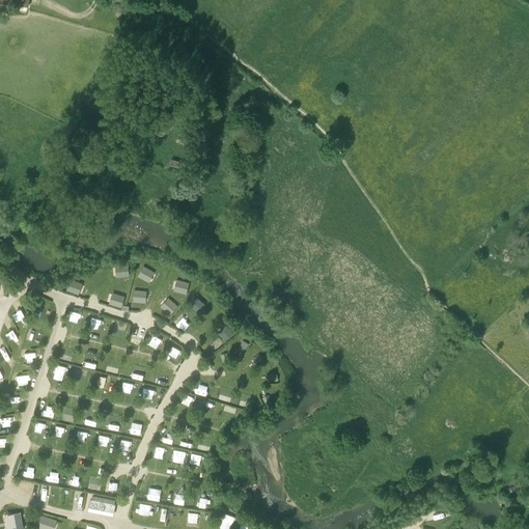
[(0,5),(27,9),(27,8),(27,0),(0,0),(0,5)]
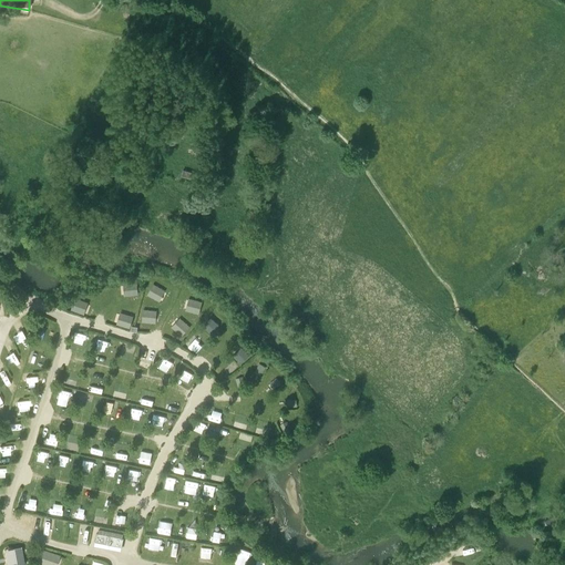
[(123,298),(137,296),(135,283),(122,285),(123,298)]
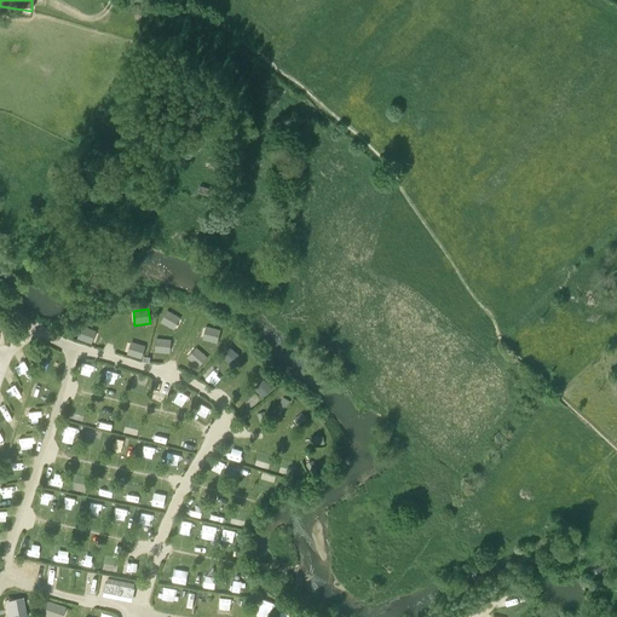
[(166,311),(160,324),(174,330),(179,317),(166,311)]
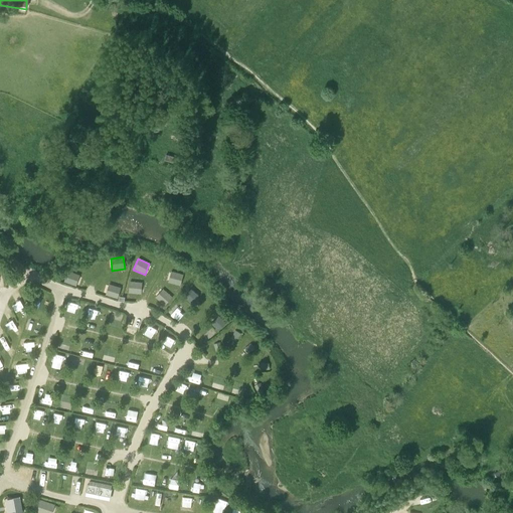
[(67,272),(63,283),(75,287),(78,276),(67,272)]
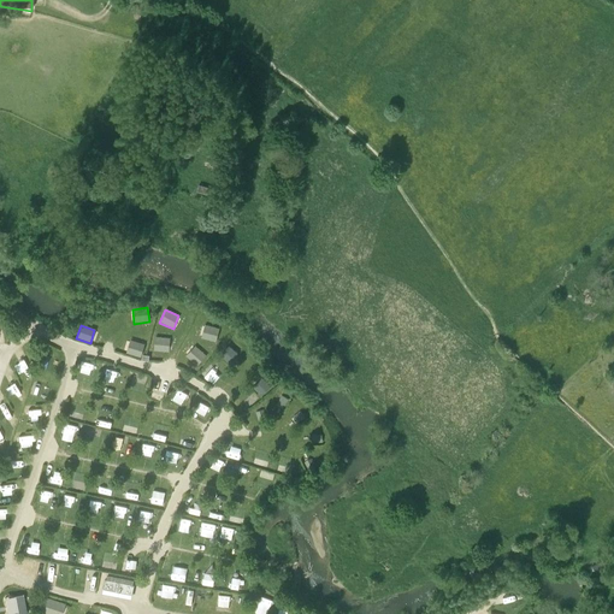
[(200,337),(214,342),(219,330),(204,325),(200,337)]
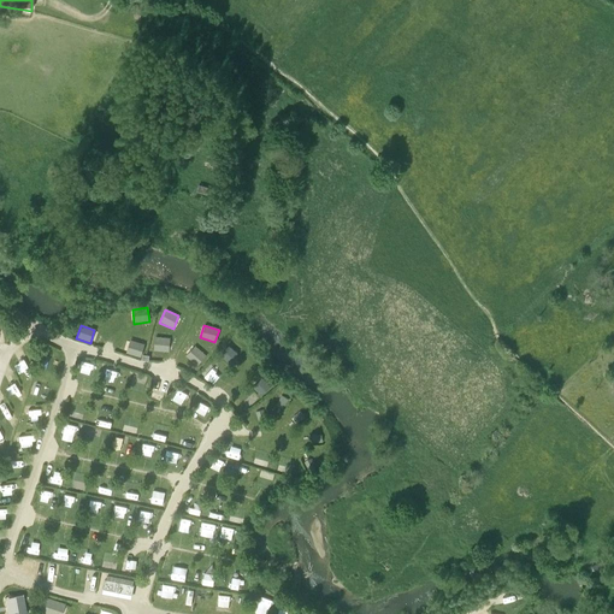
[(154,338),(153,352),(169,352),(169,338),(154,338)]
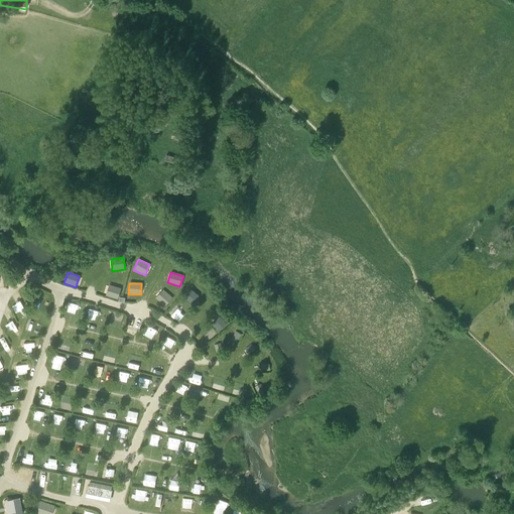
[(105,295),(118,299),(121,289),(109,285),(105,295)]
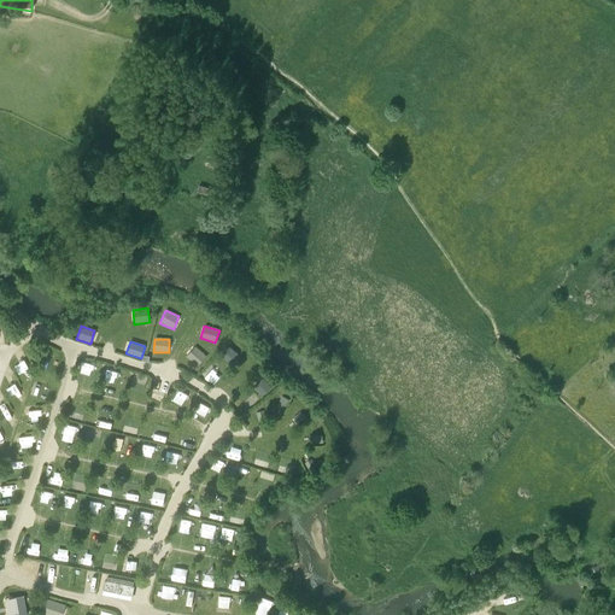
[(186,357),(197,368),(206,357),(195,347),(186,357)]
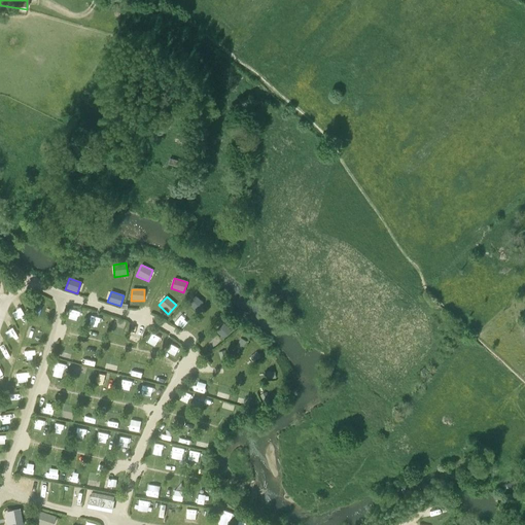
[(195,309),(200,302),(193,296),(188,304),(195,309)]
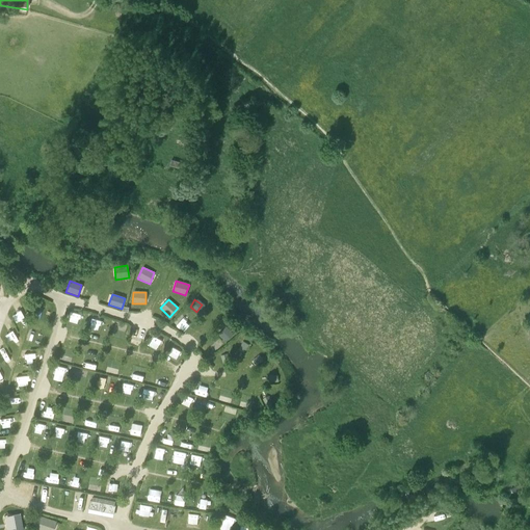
[(32,322),(42,325),(45,316),(36,313),(32,322)]
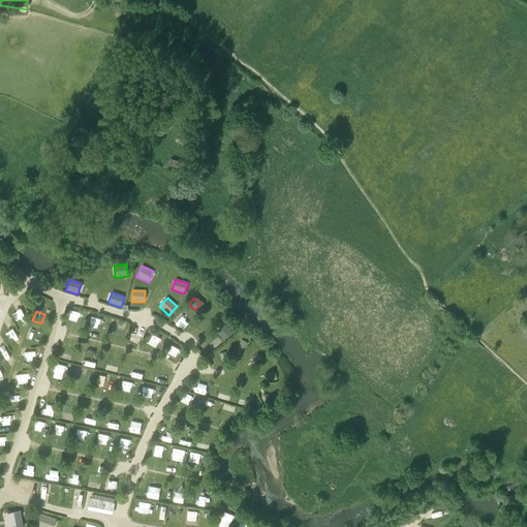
[(67,316),(67,326),(76,326),(76,317),(67,316)]
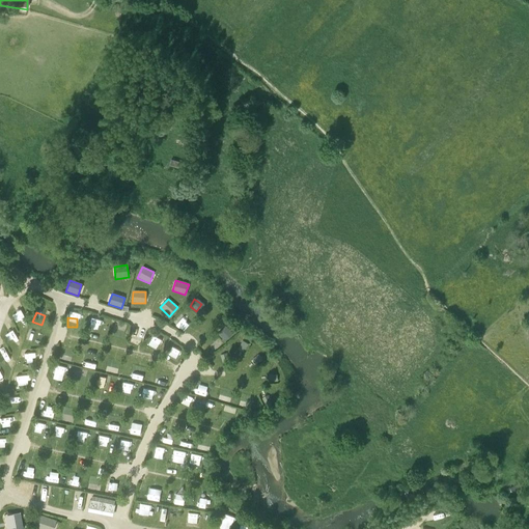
[(226,341),(235,333),(229,326),(220,334),(226,341)]
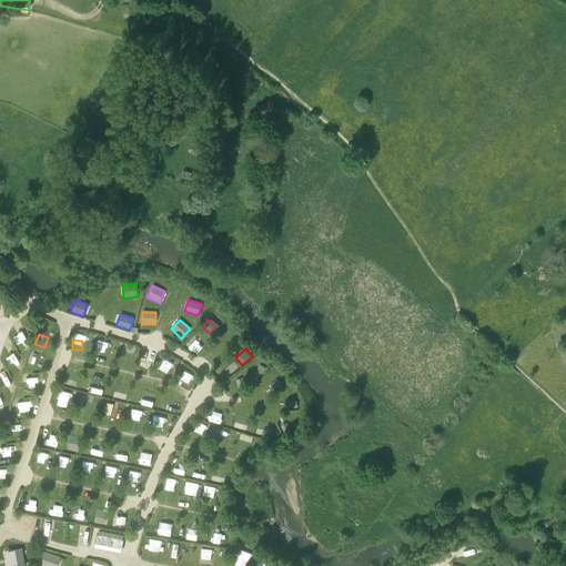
[(26,366),(36,371),(40,361),(30,356),(26,366)]
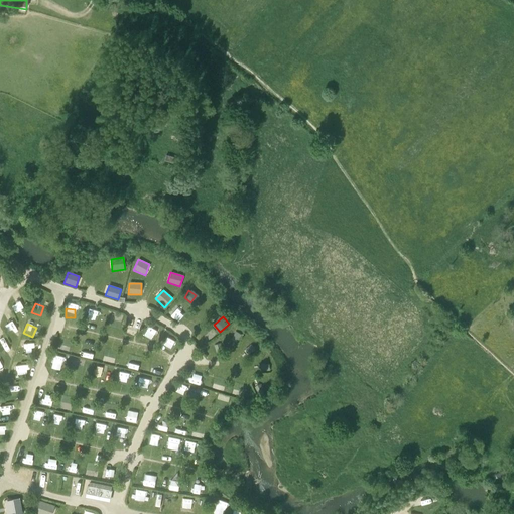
[(194,336),(197,344),(204,340),(201,333),(194,336)]
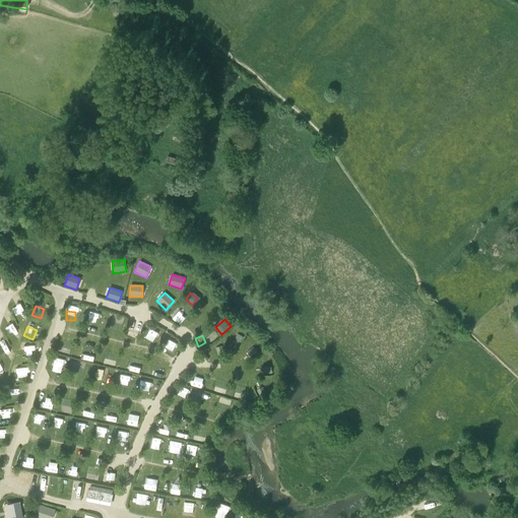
[(72,354),(73,344),(63,343),(61,352),(72,354)]
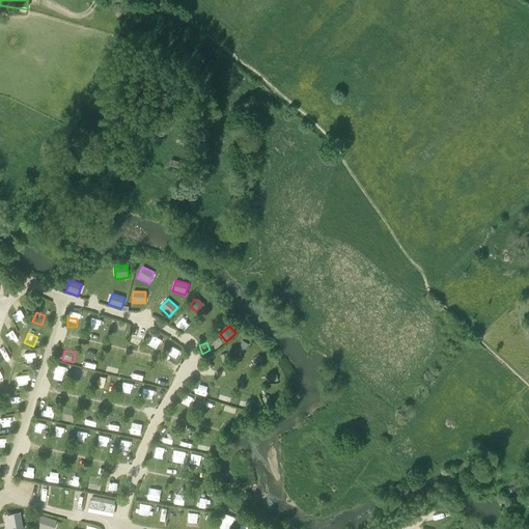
[(0,362),(1,364),(8,360),(4,353),(0,355),(0,362)]
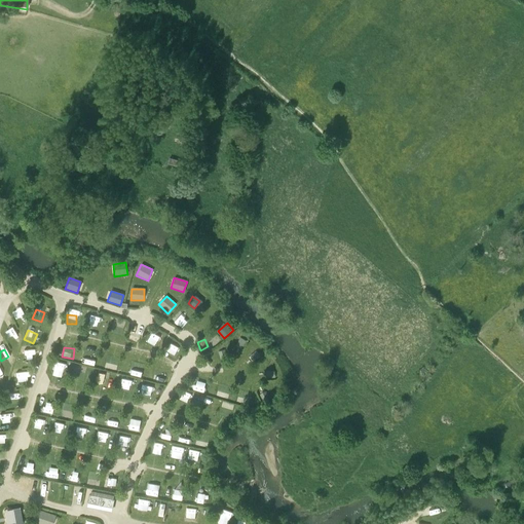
[(22,360),(32,360),(31,349),(21,349),(22,360)]
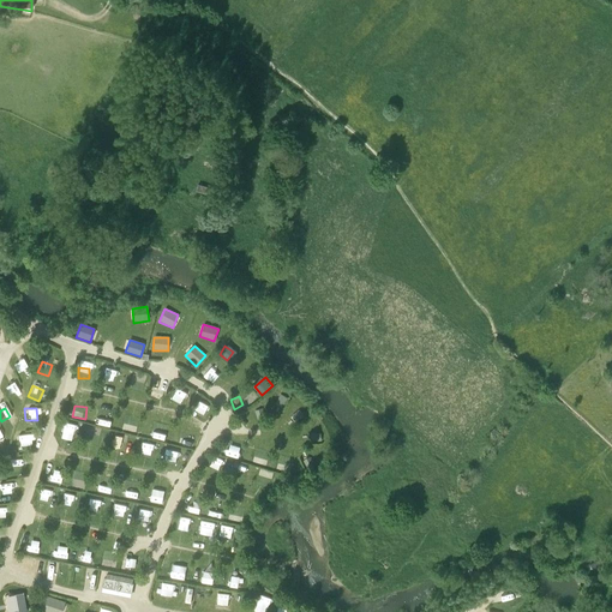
[(95,421),(106,424),(108,413),(97,411),(95,421)]
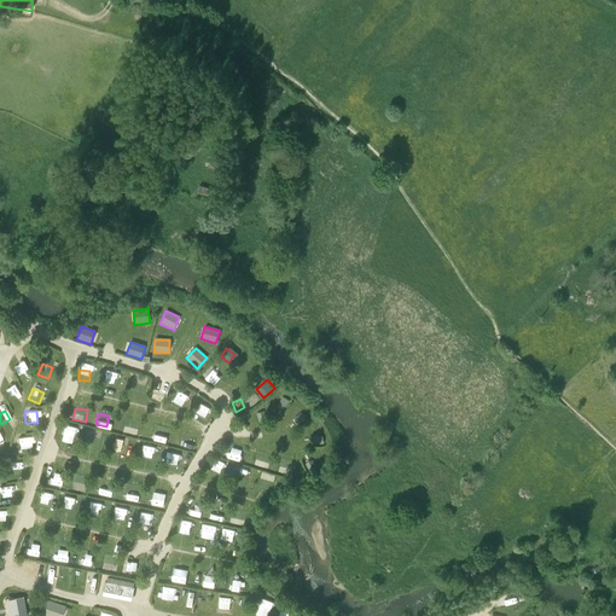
[(131,433),(134,418),(126,417),(123,430),(131,433)]
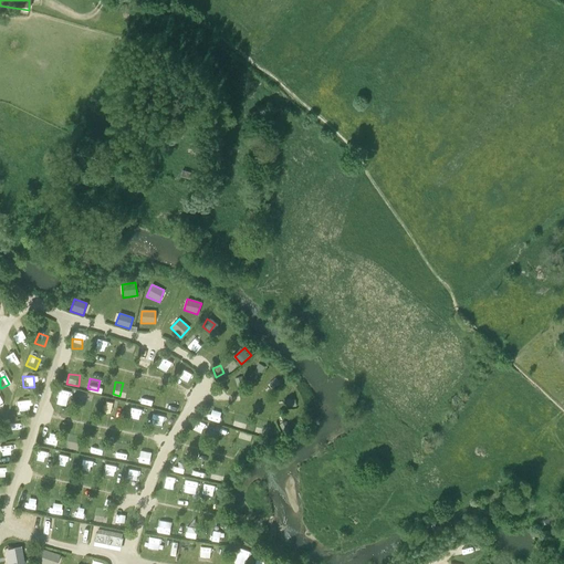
[(61,388),(59,399),(68,403),(71,392),(61,388)]
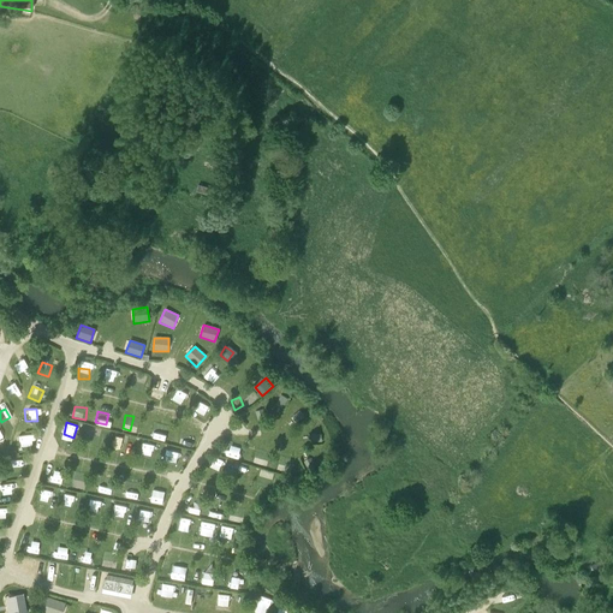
[(84,440),(96,441),(97,429),(87,428),(84,440)]
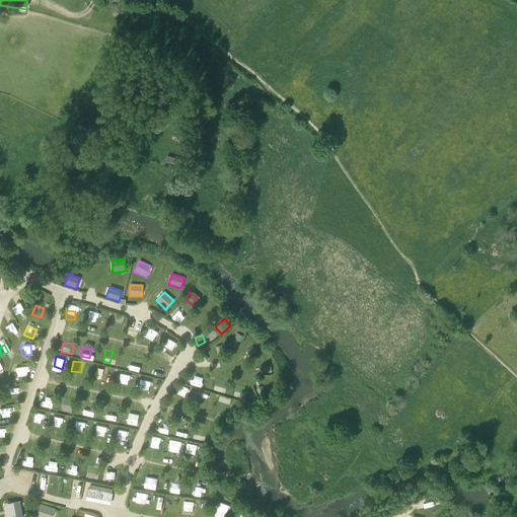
[(161,377),(161,365),(151,365),(150,377),(161,377)]
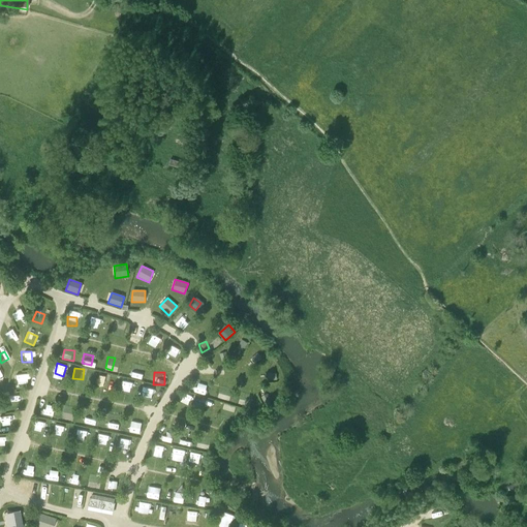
[(94,384),(103,388),(106,376),(97,374),(94,384)]
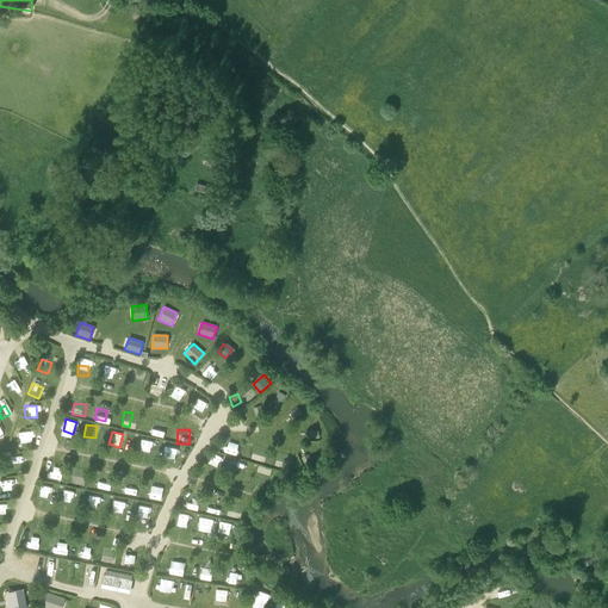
[(224,453),(235,457),(240,440),(229,436),(224,453)]
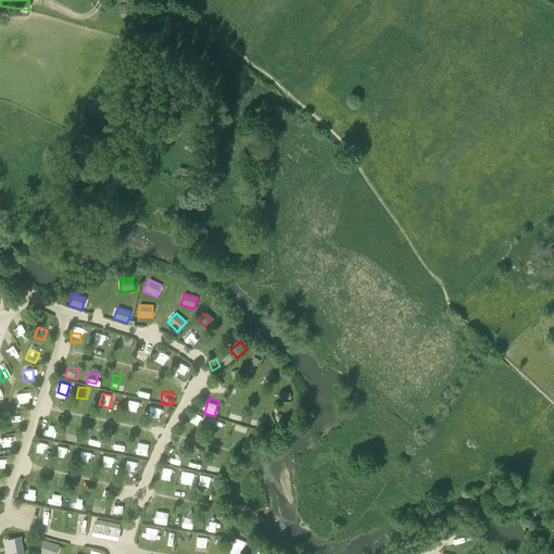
[(127,401),(125,411),(135,412),(136,402),(127,401)]
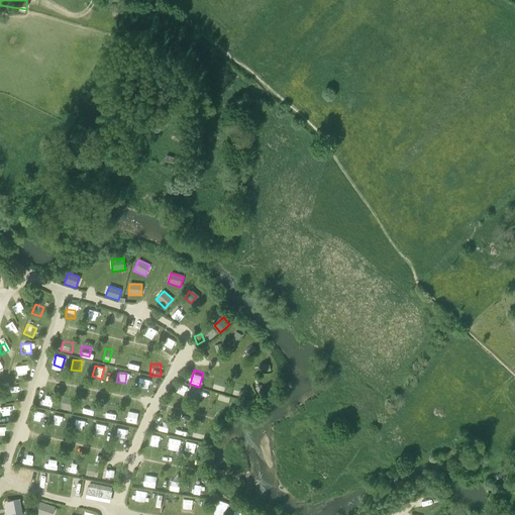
[(213,376),(207,389),(216,392),(221,379),(213,376)]
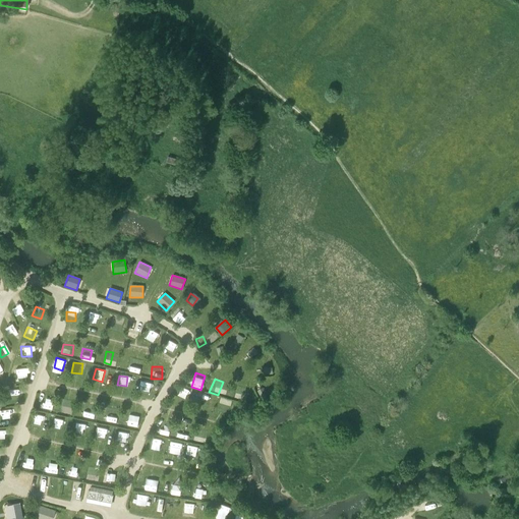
[(141,389),(150,392),(153,382),(145,380),(141,389)]
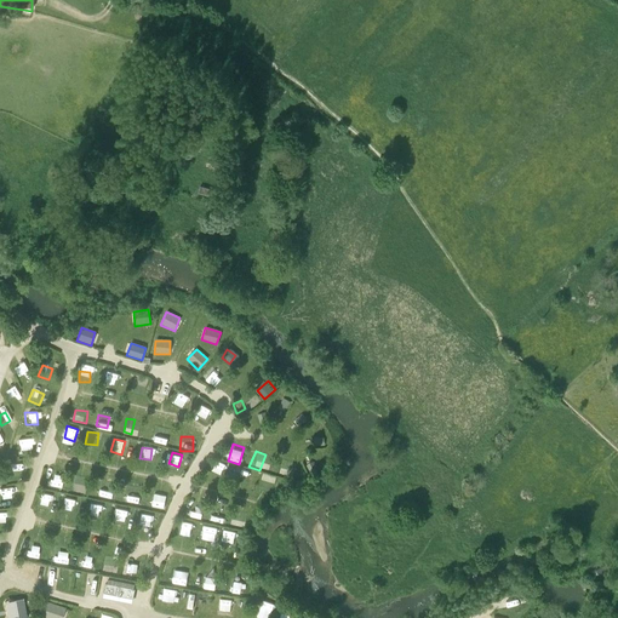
[(215,462),(212,473),(223,475),(225,464),(215,462)]
